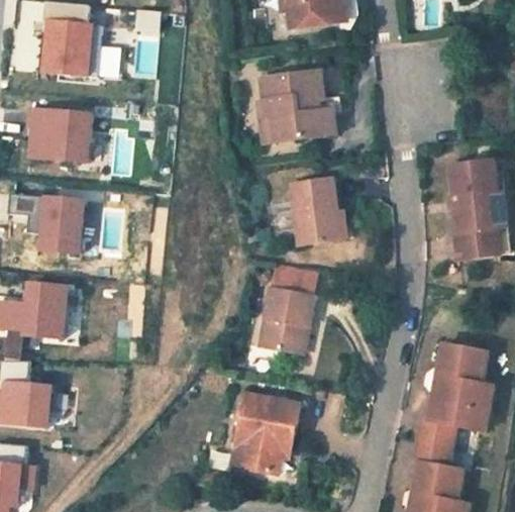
[(89,5),(45,0),(43,20),(48,20),(43,71),(97,76),(102,24),(88,23),(89,5)]
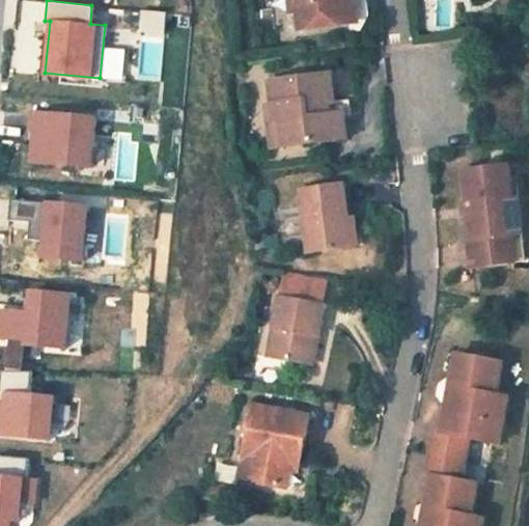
[(283,0),(284,10),(293,9),(291,0),(283,0)]
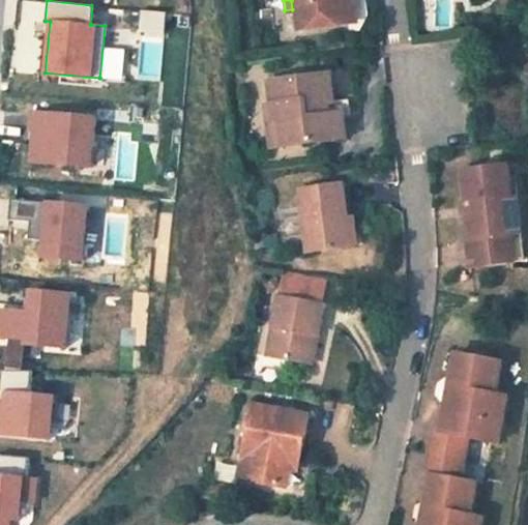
[(291,0),(292,9),(294,28),(352,22),(349,0),(291,0)]
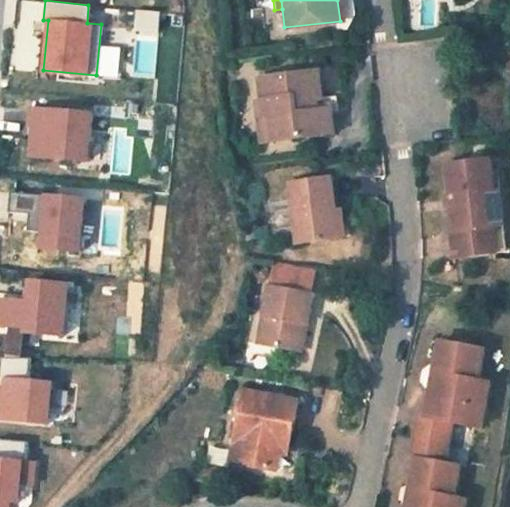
[(261,139),(334,130),(330,93),(321,94),(318,68),(261,75),(258,76),(261,98),(255,98),(260,139),(261,139)]
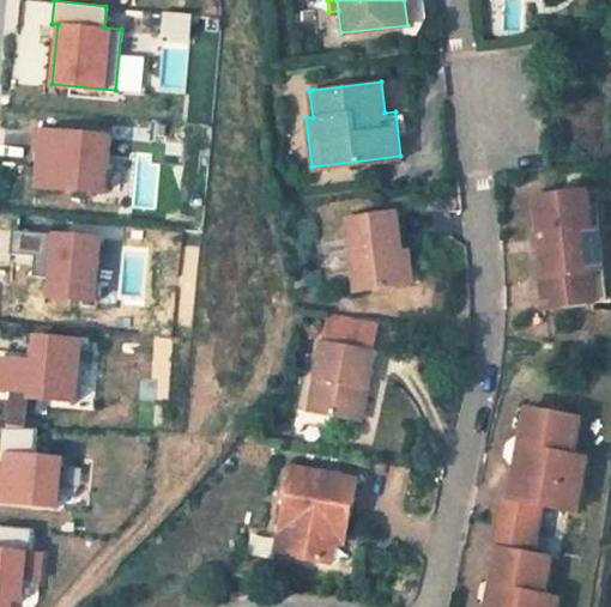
[(106,193),(110,137),(37,129),(35,149),(40,150),(36,186),(106,193)]
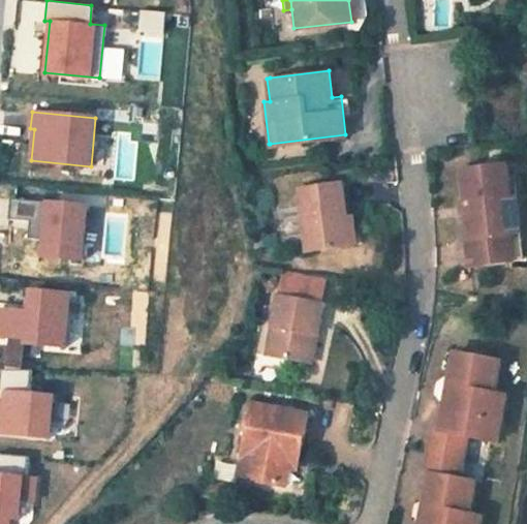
[(506,260),(503,233),(509,232),(505,198),(510,197),(506,162),(461,167),(466,206),(468,223),(469,236),(466,236),(469,265),(506,260)]
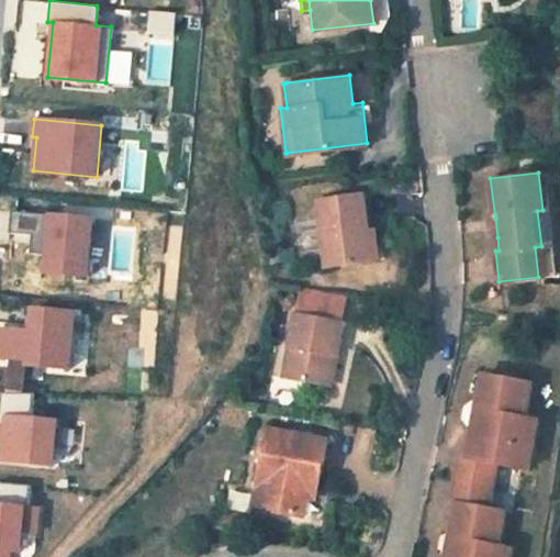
[(316,195),(318,219),(321,237),(323,262),(369,256),(368,237),(367,226),(366,219),(362,190),(316,195)]
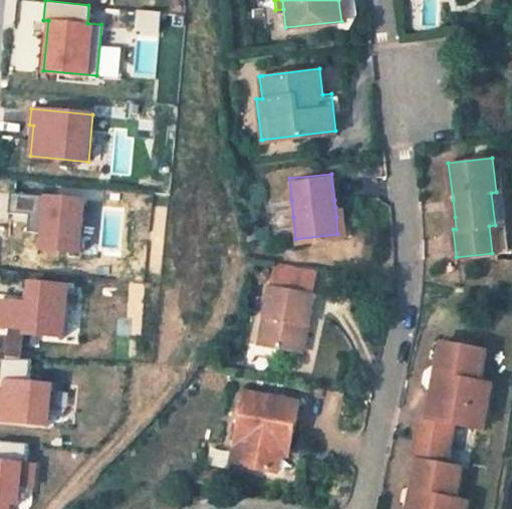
[(491,193),(495,225),(489,226),(492,253),(509,251),(505,217),(503,200),(502,191),(496,192),(491,193)]
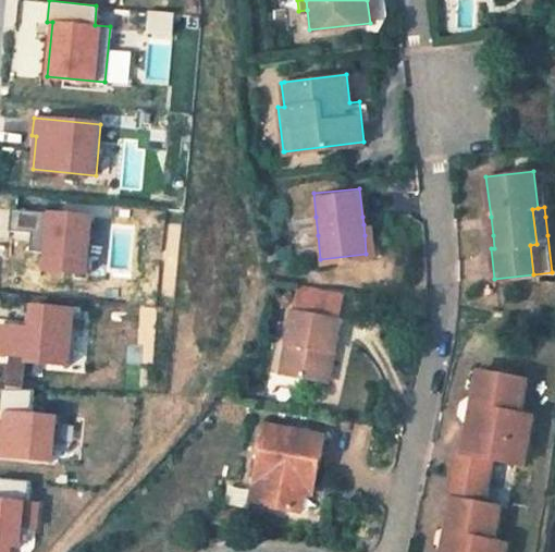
[(11,209),(10,217),(9,230),(32,233),(36,233),(34,252),(46,253),(45,269),(86,273),(90,235),(93,218),(11,209)]
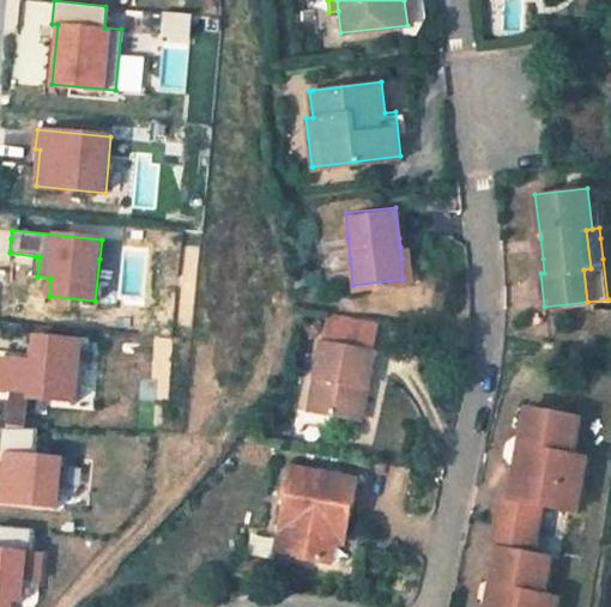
[(400,247),(401,259),(403,279),(410,279),(409,259),(406,246),(400,247)]
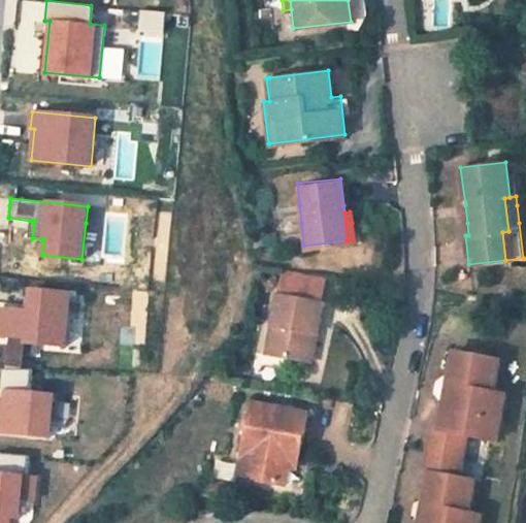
[(299,268),(282,264),(276,287),(275,286),(269,315),(263,346),(269,347),(304,355),(310,326),(315,326),(321,296),(320,295),(295,290),(299,268)]
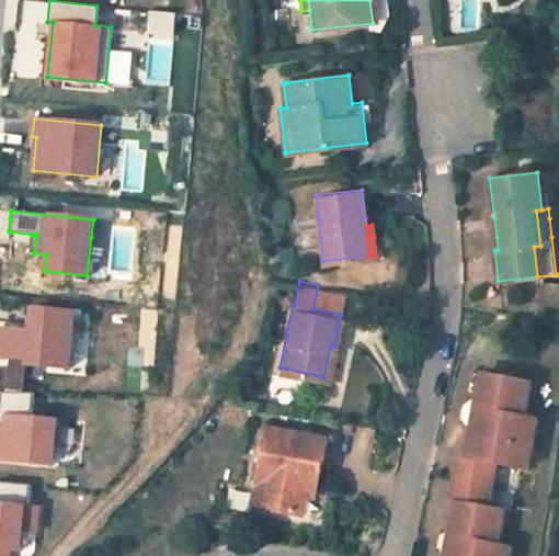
[(340,314),(344,291),(318,285),(314,308),(340,314)]
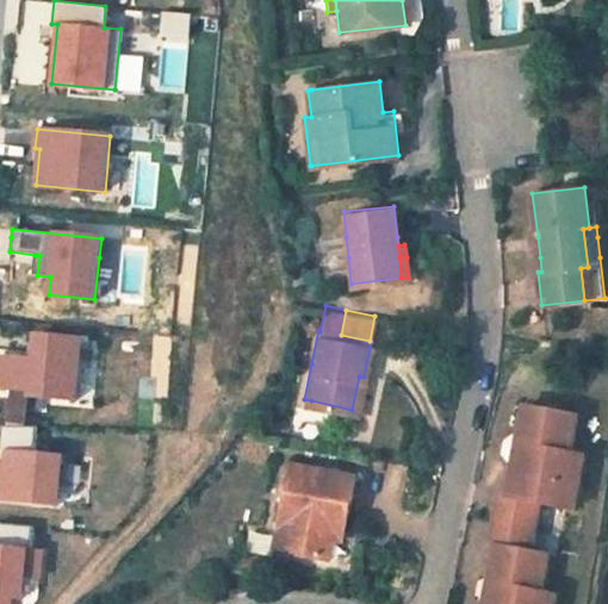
[(74,400),(80,340),(35,336),(32,361),(0,357),(0,387),(30,391),(29,397),(74,400)]
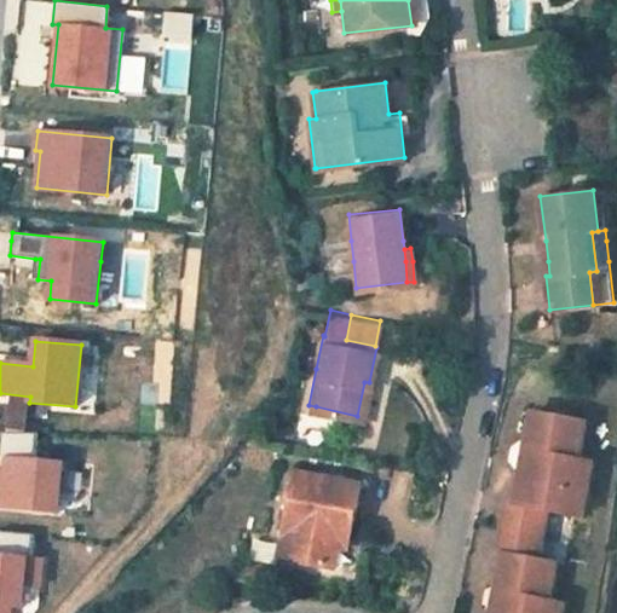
[(369,382),(364,382),(357,416),(362,416),(369,382)]
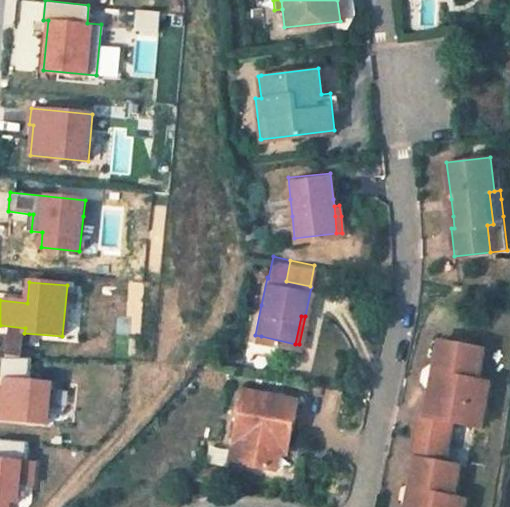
[(414,431),(449,438),(454,419),(482,425),(492,380),(480,377),(486,346),(441,337),(426,412),(419,411),(414,431)]
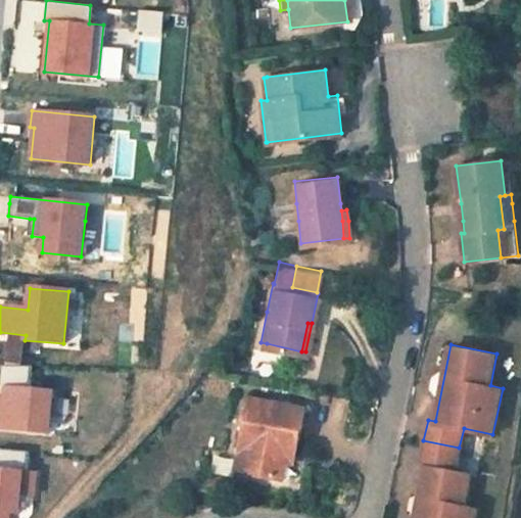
[(3,382),(2,394),(0,394),(0,424),(45,428),(49,386),(3,382)]
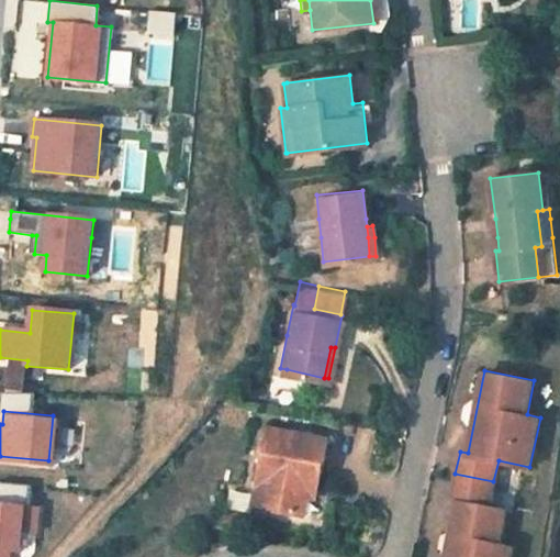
[(255,486),(266,488),(261,507),(269,509),(287,512),(302,515),(306,496),(308,488),(315,490),(325,437),(287,431),(269,427),(267,426),(255,486)]
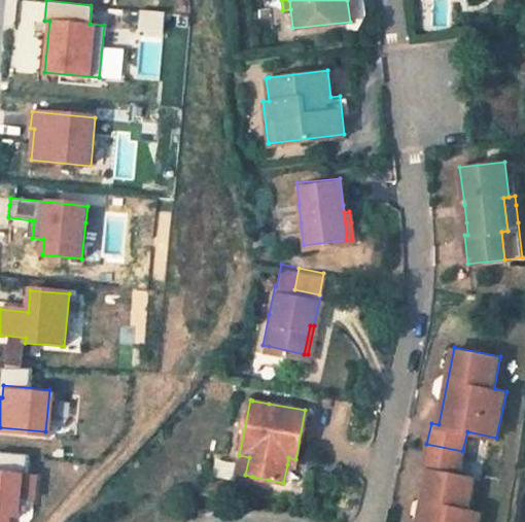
[(457,473),(462,451),(426,444),(422,466),(427,467),(415,521),(476,521),(478,512),(465,509),(473,476),(457,473)]
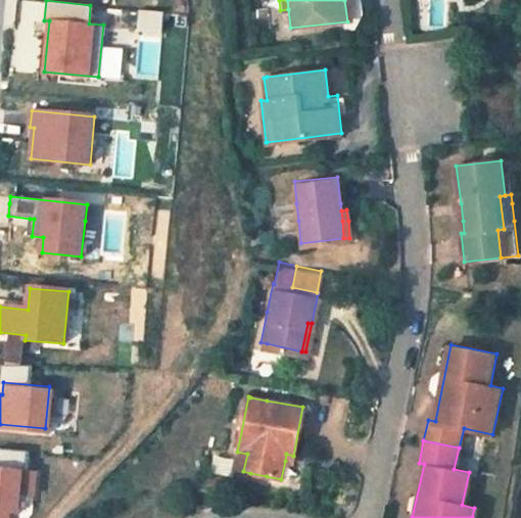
[(0,517),(9,517),(10,514),(22,515),(30,450),(0,446),(0,517)]
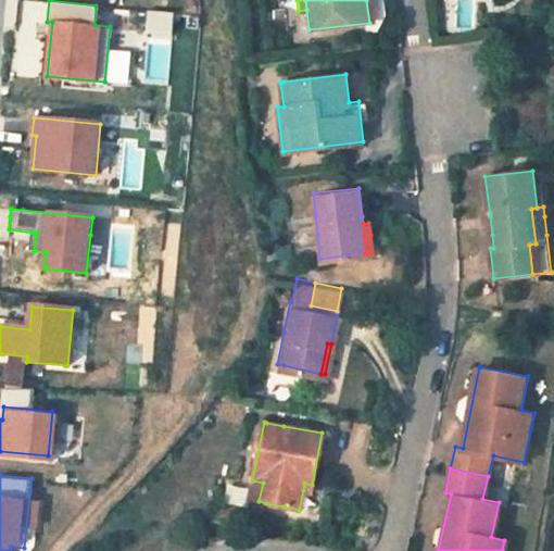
[(263,483),(252,480),(249,500),(259,501),(263,483)]
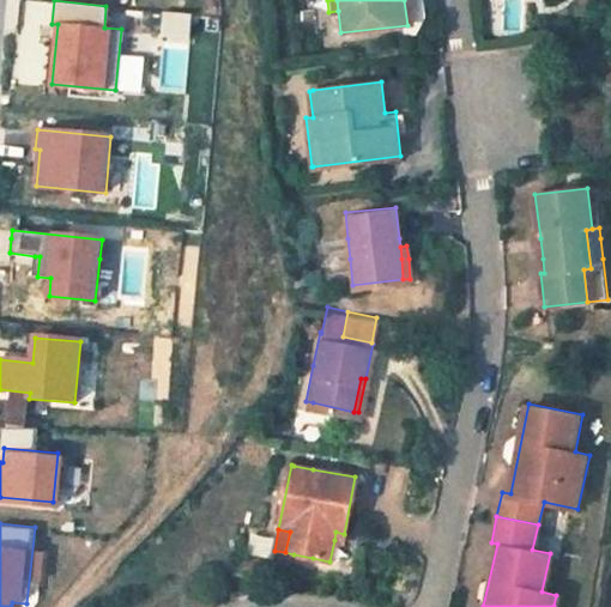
[(336,532),(334,540),(343,542),(344,534),(336,532)]
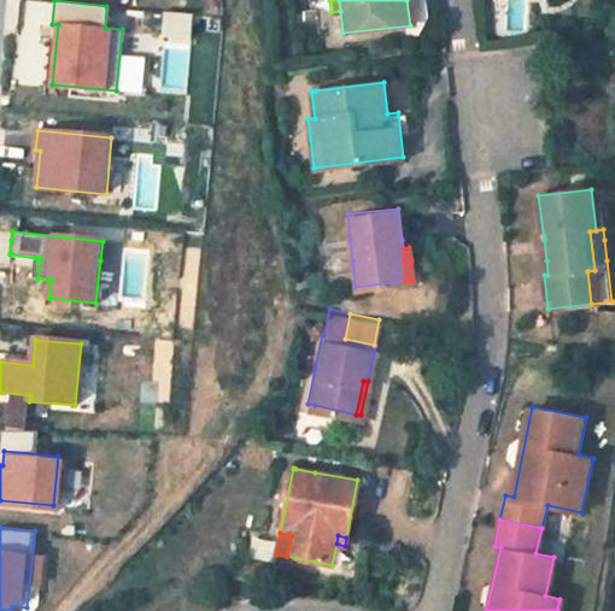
All buildings are outlined.
